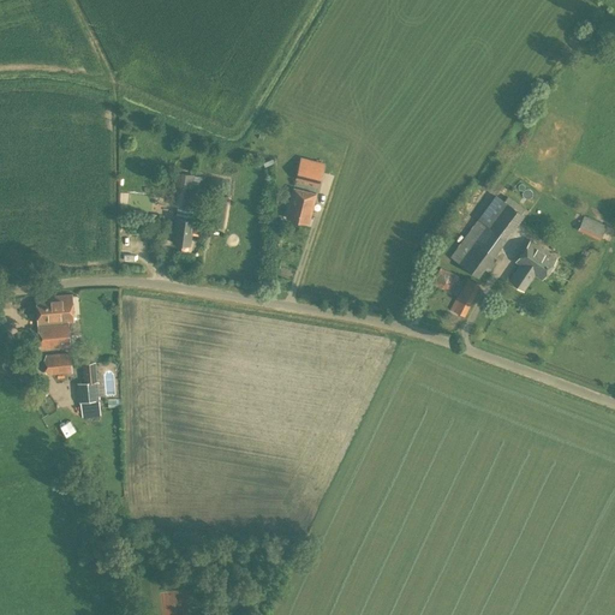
[(323,162),(300,157),(294,179),(311,184),(311,186),(317,187),(323,162)]
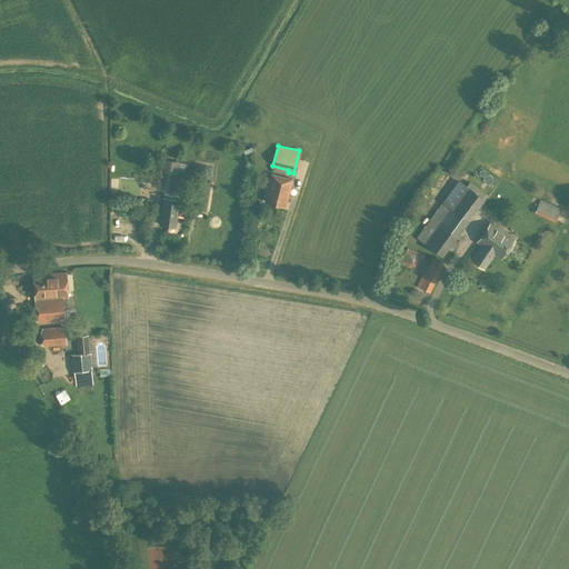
[(185,162),(179,161),(162,159),(158,189),(167,191),(165,202),(163,202),(160,225),(175,227),(178,203),(178,205),(180,192),(176,192),(178,170),(183,170),(185,162)]
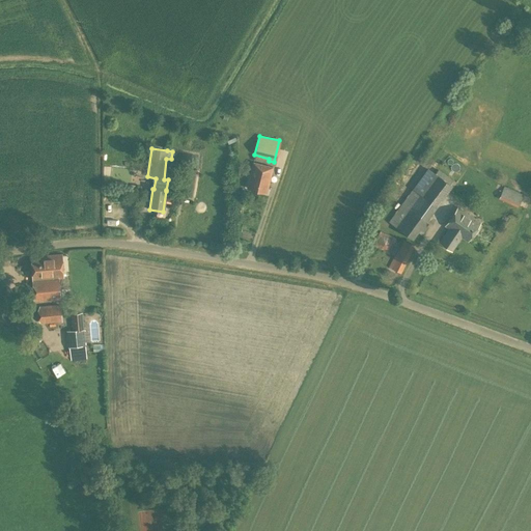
[(186,154),(177,193),(191,196),(196,168),(193,167),(195,156),(186,154)]
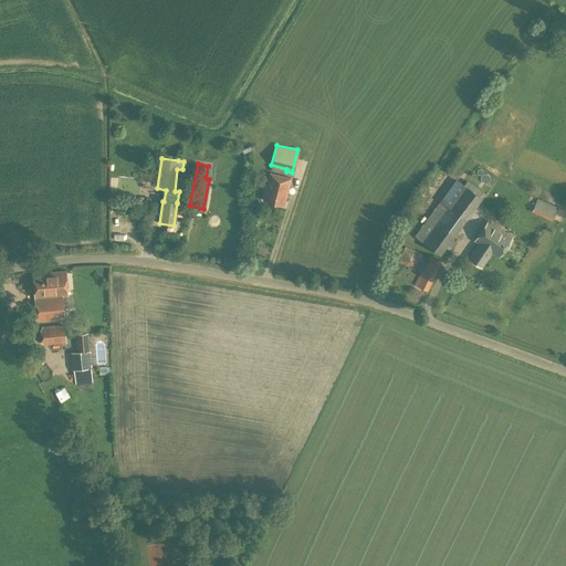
[(263,200),(284,206),(291,178),(270,174),(263,200)]
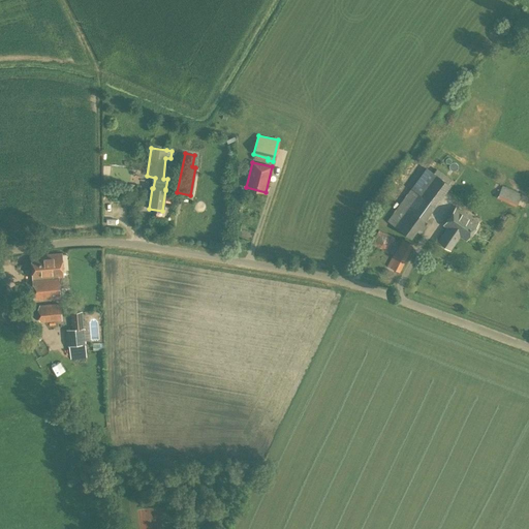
[(432,173),(426,168),(386,221),(412,239),(418,229),(423,231),(427,225),(423,223),(450,186),(432,173)]
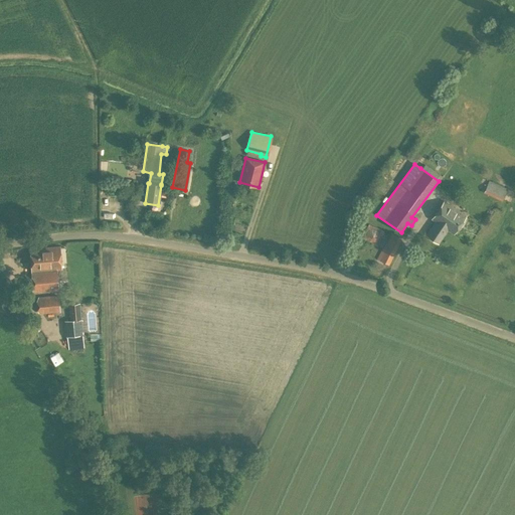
[(507,189),(489,180),(483,193),(501,201),(507,189)]
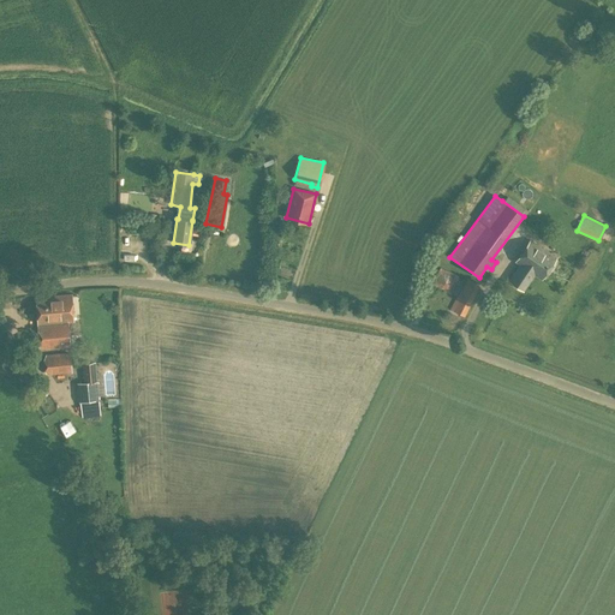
[(433,261),(443,244),(436,239),(424,255),(433,261)]
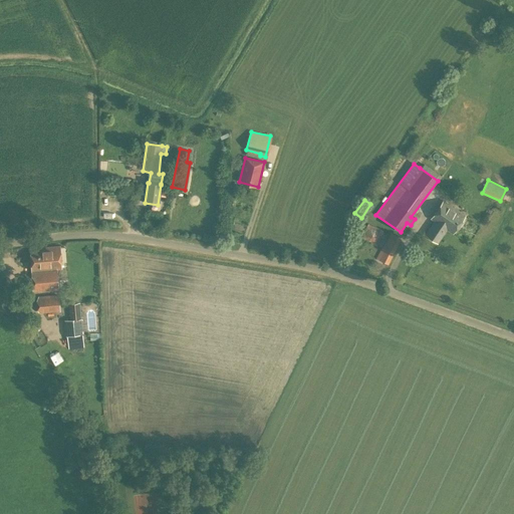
[(464,215),(444,201),(431,219),(435,221),(426,234),(435,240),(444,227),(452,233),(464,215)]
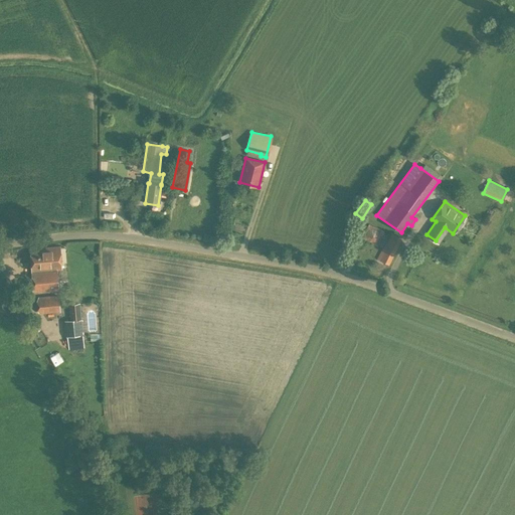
[(368,223),(361,238),(382,248),(388,234),(383,231),(384,230),(368,223)]
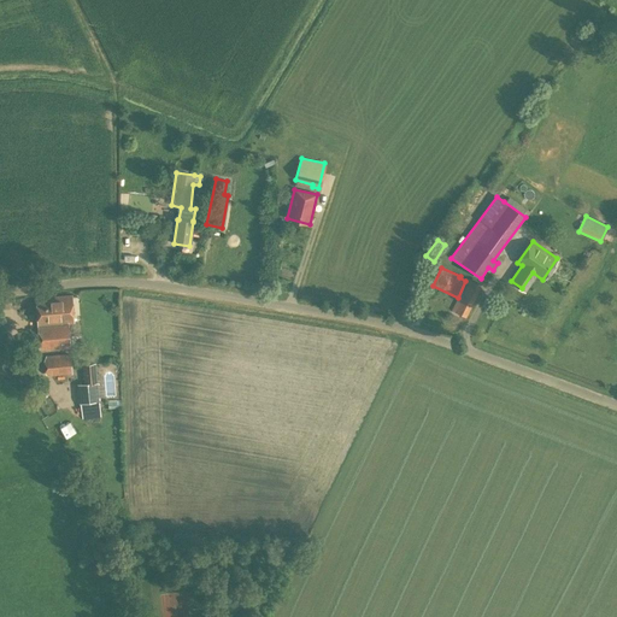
[(466,316),(482,286),(468,278),(458,298),(460,299),(456,310),(466,316)]
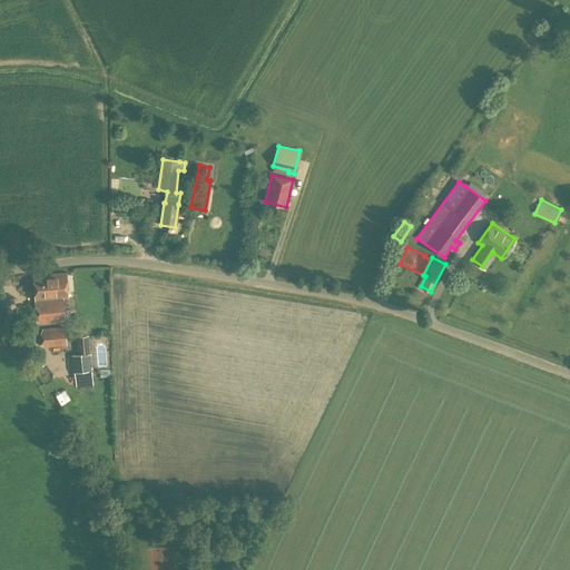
[(37,323),(64,321),(62,297),(68,297),(66,273),(33,276),(37,323)]
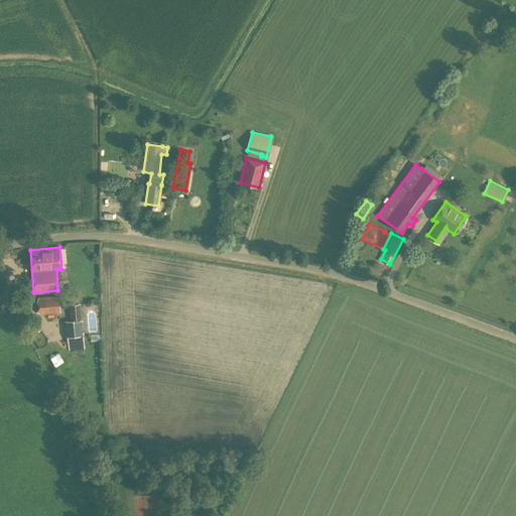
[(58,295),(38,297),(39,314),(59,312),(58,295)]
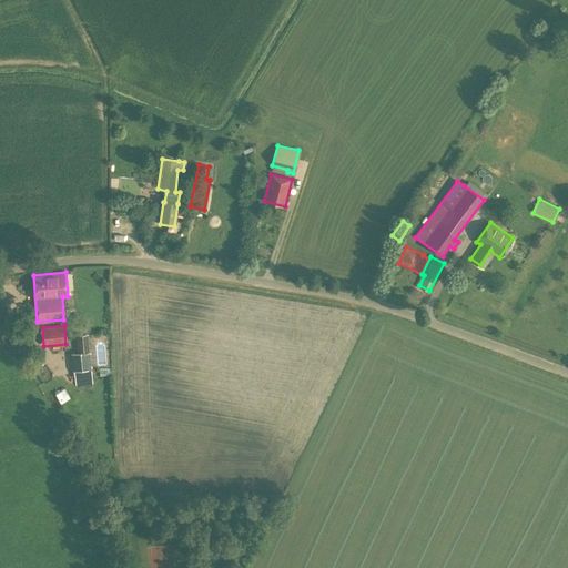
[(92,378),(88,334),(75,335),(77,353),(78,353),(79,371),(74,372),(74,381),(80,381),(80,379),(92,378)]
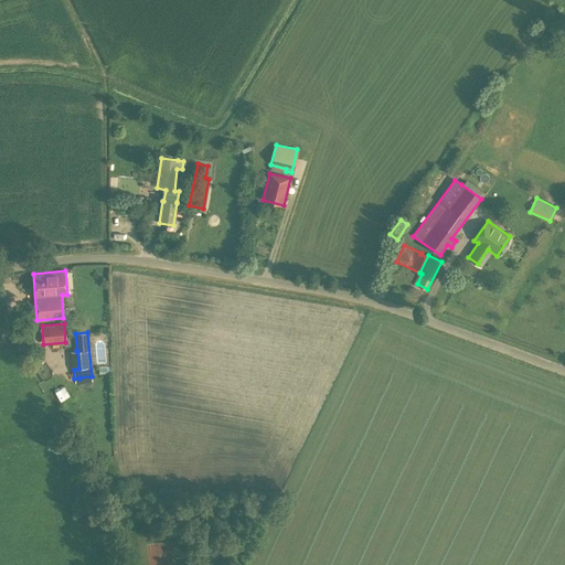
[(31,355),(39,365),(44,361),(38,351),(31,355)]
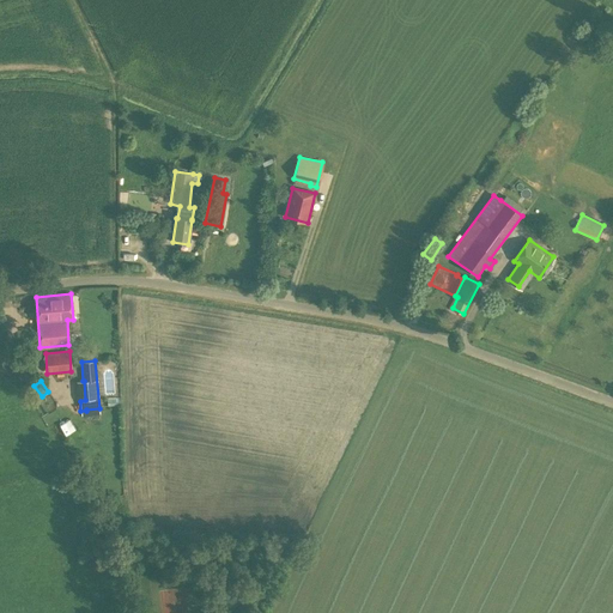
All buildings are outlined.
